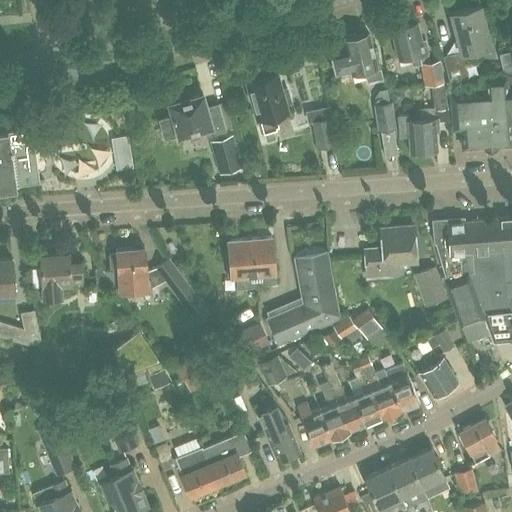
[(477,64),(473,50),(491,45),(481,5),(451,12),(461,51),(443,55),(450,82),(470,78),(467,67),(477,64)]
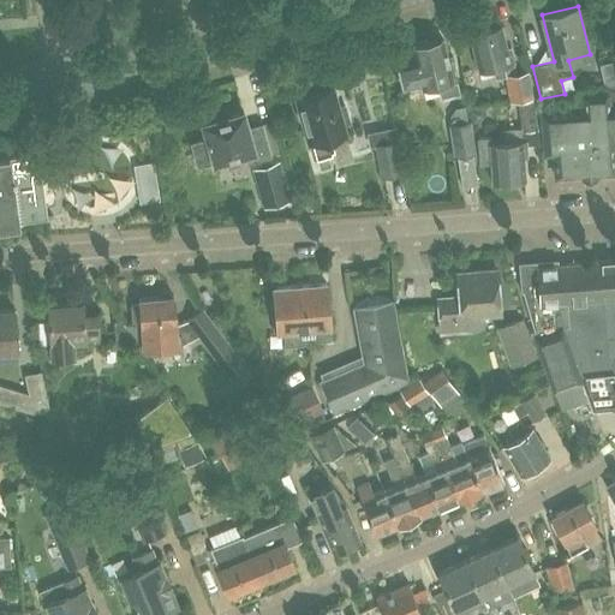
[(518,73),(514,63),(515,63),(511,47),(507,48),(502,25),(470,34),(479,71),(491,69),(495,81),(507,78),(511,101),(535,96),(530,72),(518,73)]
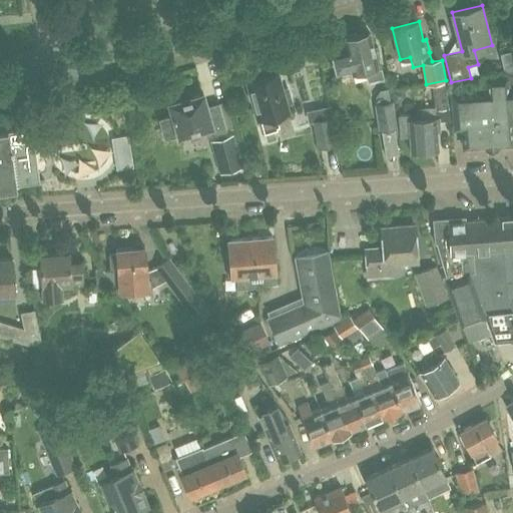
[(337,73),(352,70),(353,72),(365,69),(369,81),(384,77),(381,65),(380,66),(376,51),(374,51),(370,33),(345,38),(347,47),(332,51),(337,73)]
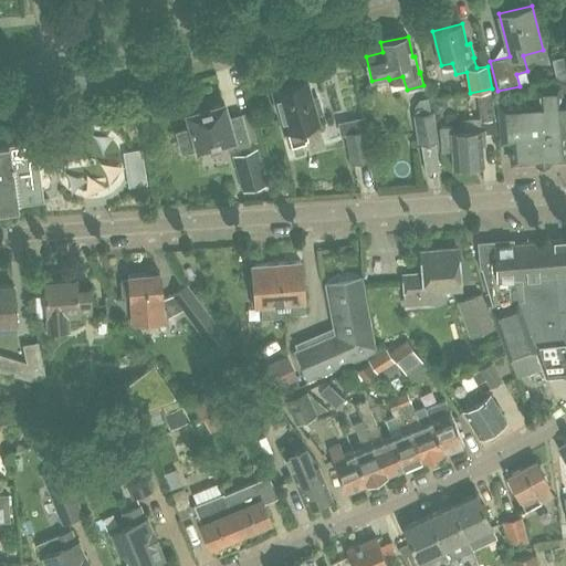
[(274,88),(286,132),(291,145),(306,140),(302,126),(318,122),(316,114),(323,112),(318,97),(312,98),(306,79),(274,88)]
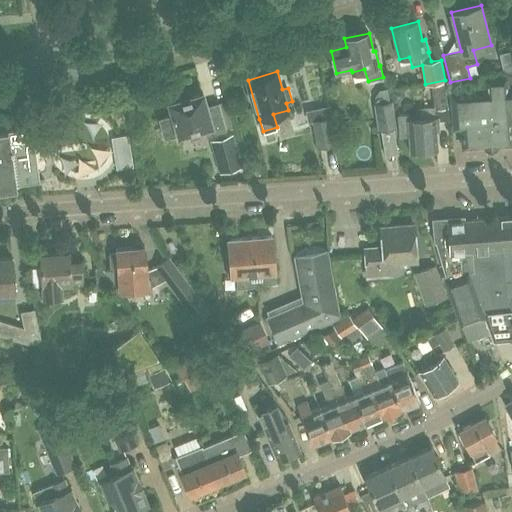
[(511,75),(486,77),(487,90),(452,93),(454,128),(461,127),(463,147),(486,145),(486,150),(497,149),(497,144),(511,143),(511,135),(510,109),(511,109),(511,75)]
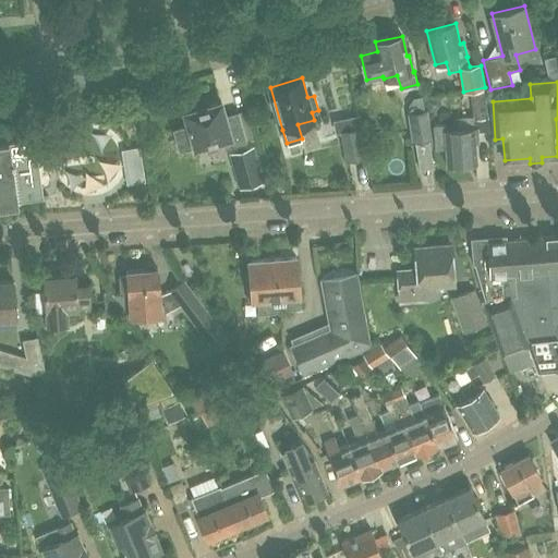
[(474,116),(488,114),(485,87),(463,92),(463,93),(471,93),(474,116)]
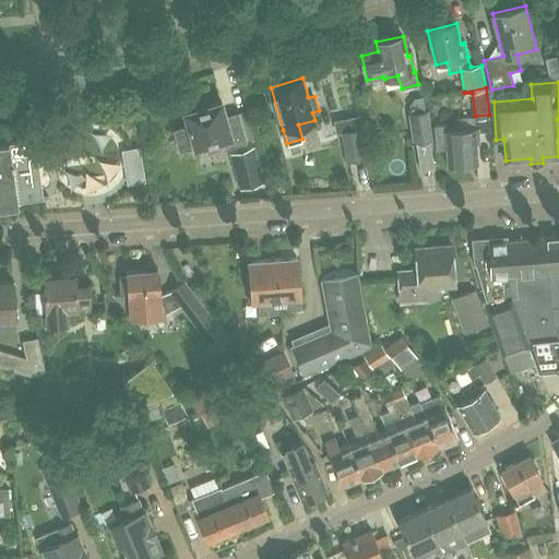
[(428,109),(426,110),(424,96),(413,98),(407,109),(413,143),(433,140),(428,109)]
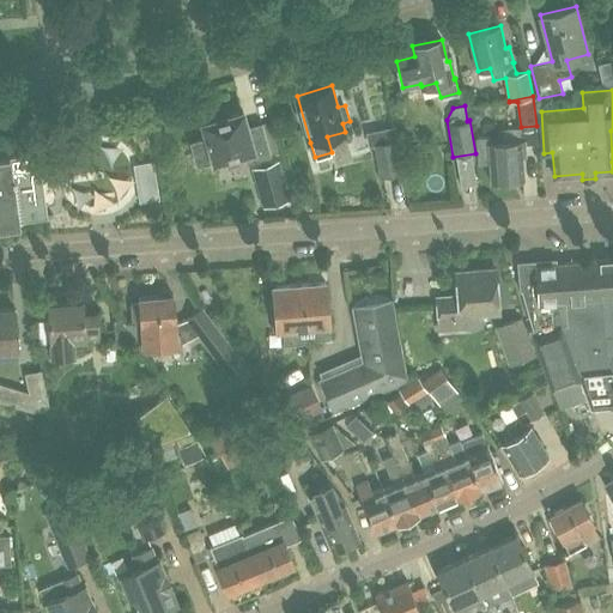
[(249,162),(271,157),(272,156),(262,123),(248,127),(243,111),(202,123),(207,139),(190,144),(198,168),(246,153),(249,162)]
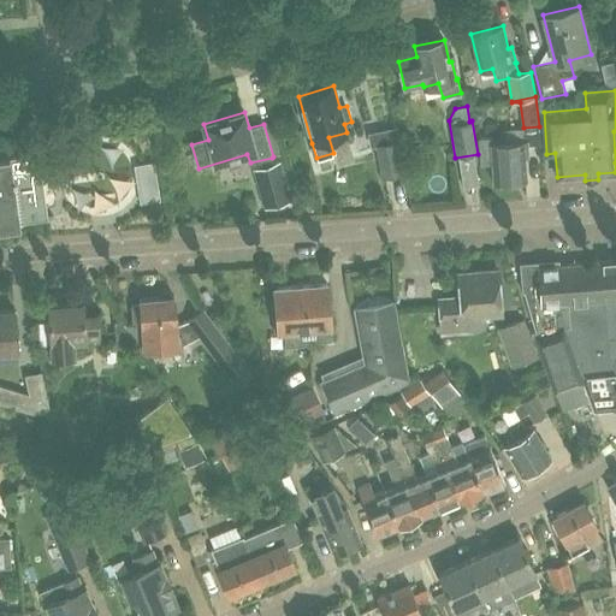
[(155,120),(159,152),(188,149),(185,118),(155,120)]
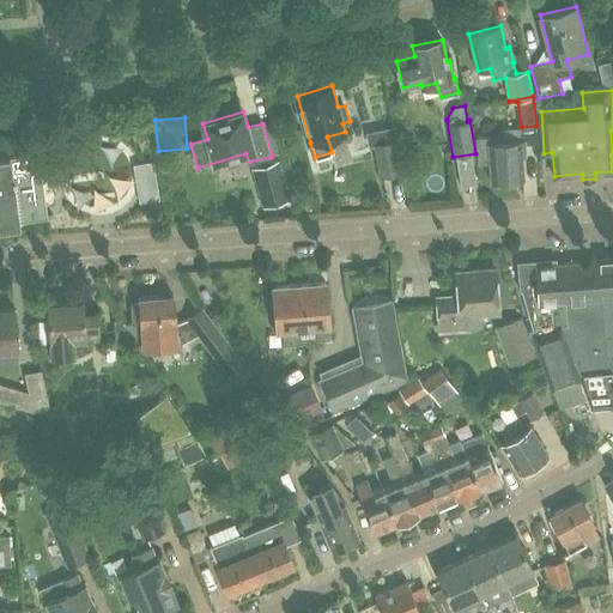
[(539,144),(536,126),(521,127),(501,129),(502,143),(489,144),(487,138),(477,139),(479,163),(490,163),(491,181),(493,181),(498,184),(505,183),(508,180),(523,178),(522,156),(526,156),(525,144),(539,144)]
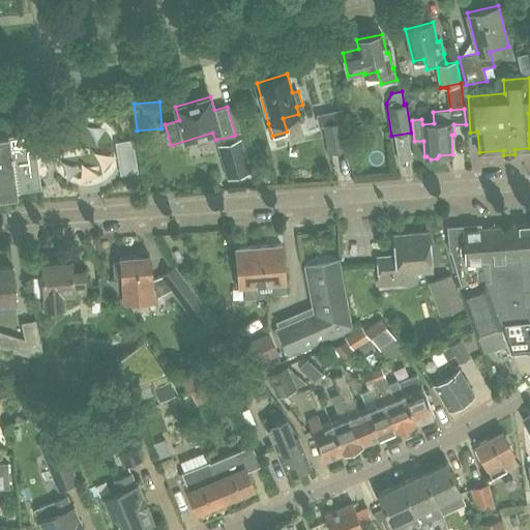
[(342,121),(332,122),(323,124),(324,127),(329,153),(348,149),(342,121)]
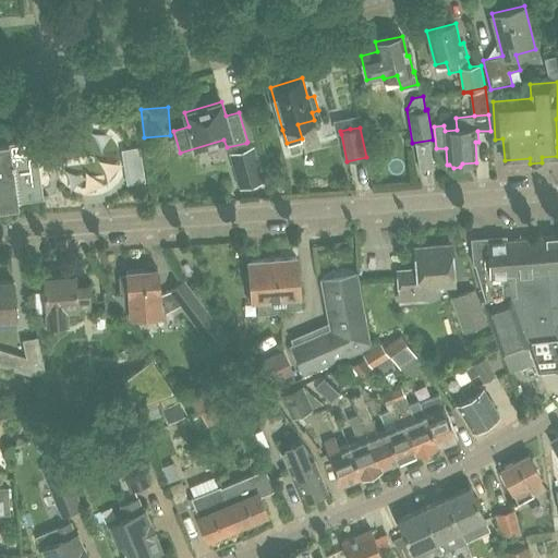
[(0,205),(16,204),(16,201),(43,197),(38,160),(44,160),(48,155),(46,138),(9,143),(9,142),(0,142),(0,205)]
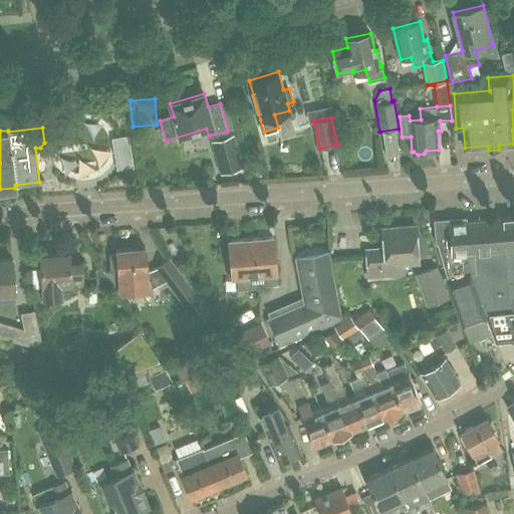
[(234,130),(216,135),(210,137),(220,174),(243,167),(237,147),(239,146),(234,130)]
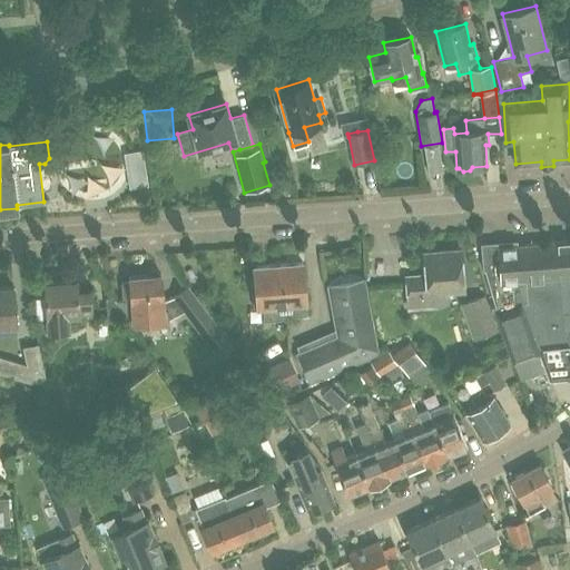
[(569,241),(521,246),(524,292),(543,354),(540,355),(548,380),(550,380),(569,379),(569,241)]
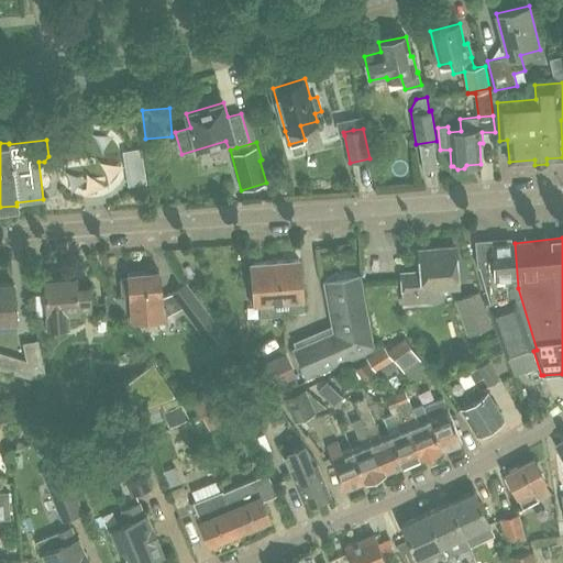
[(487,306),(507,361),(533,351),(537,350),(518,288),(515,243),(498,244),(498,242),(476,244),(477,268),(490,304),(487,306)]
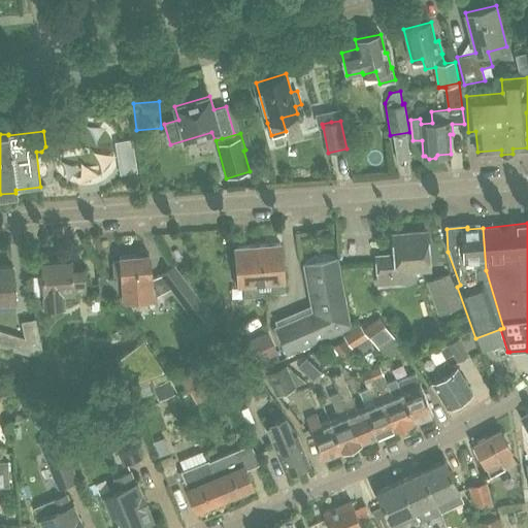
[(429,270),(427,231),(393,234),(394,255),(376,256),(378,286),(401,284),(400,272),(429,270)]
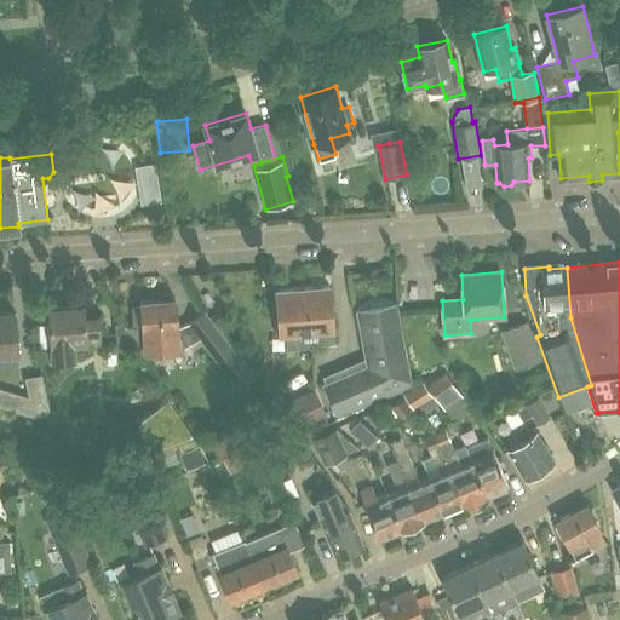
[(313,348),(313,345),(334,344),(333,332),(329,286),(276,291),(279,320),(275,320),(276,336),(280,334),(280,337),(286,336),(287,349),(313,348)]
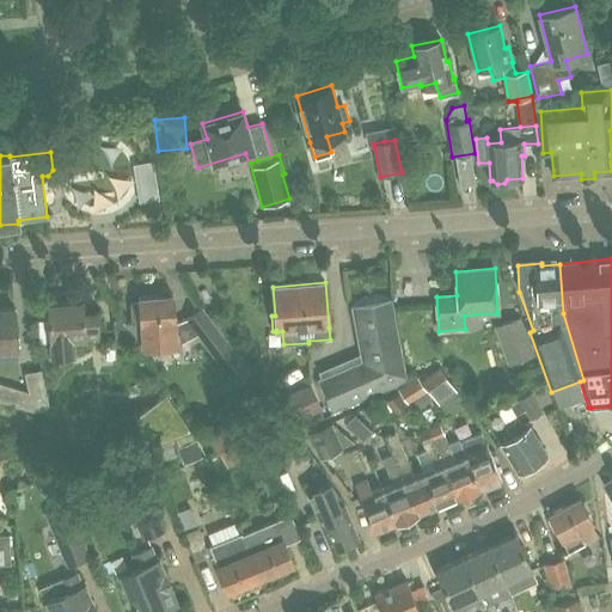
[(118,316),(112,320),(114,344),(135,343),(139,348),(140,348),(142,348),(161,347),(164,347),(177,347),(177,344),(181,343),(181,342),(197,335),(234,384),(250,373),(251,373),(202,306),(187,318),(188,319),(176,323),(173,295),(139,297),(140,304),(130,304),(132,320),(123,322),(122,319),(121,320),(118,316)]
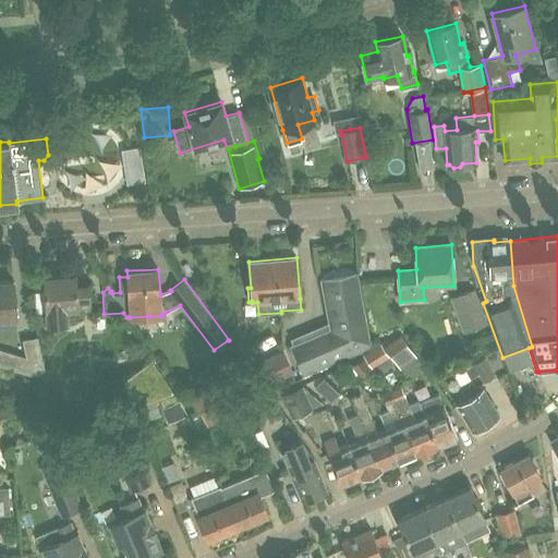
[(303,375),(371,346),(356,273),(354,273),(341,269),(334,271),(323,279),(320,279),(330,328),(290,346),(303,375)]
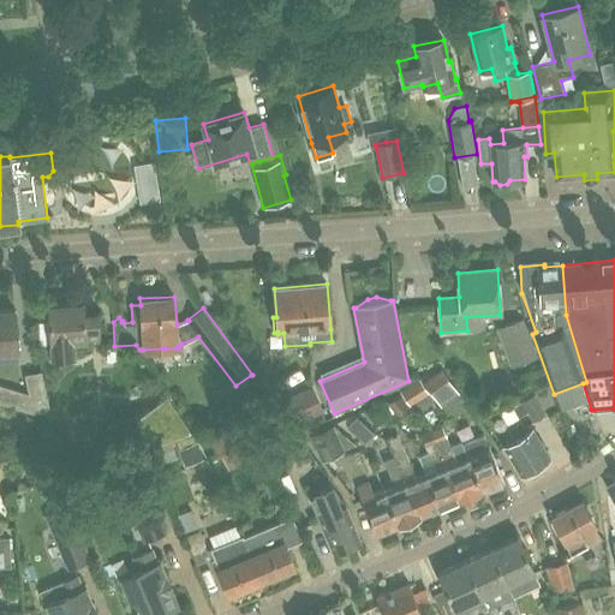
[(97,312),(84,314),(83,303),(64,304),(61,302),(52,303),(49,305),(48,305),(49,320),(37,321),(39,344),(51,342),(52,357),(73,354),(73,345),(87,345),(85,336),(99,335),(97,312)]
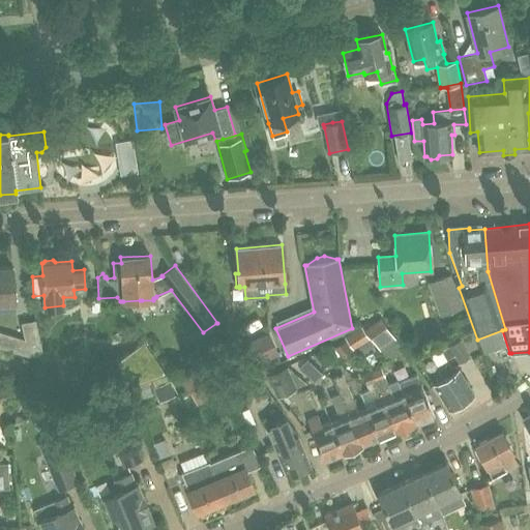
[(0,303),(16,302),(12,266),(0,267),(0,303)]
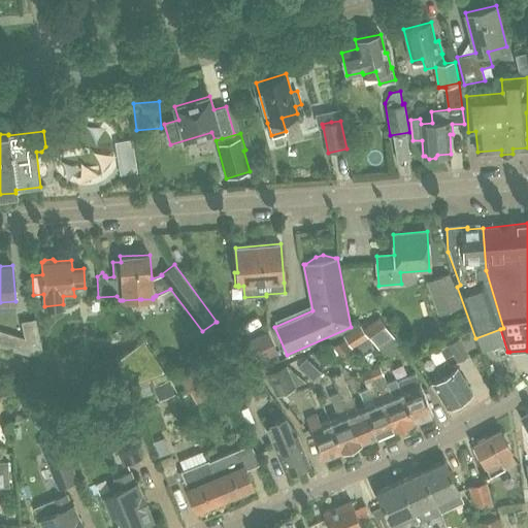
[(450,274),(432,279),(425,282),(437,315),(460,306),(450,274)]
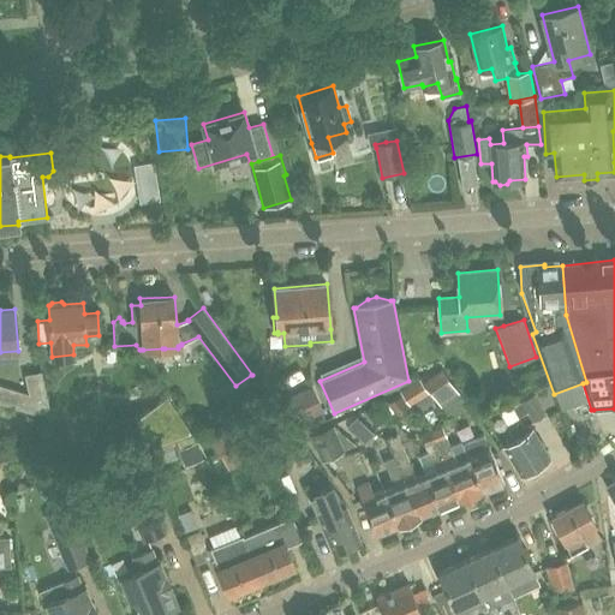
[(442,370),(431,376),(428,378),(423,382),(446,413),(464,401),(442,370)]
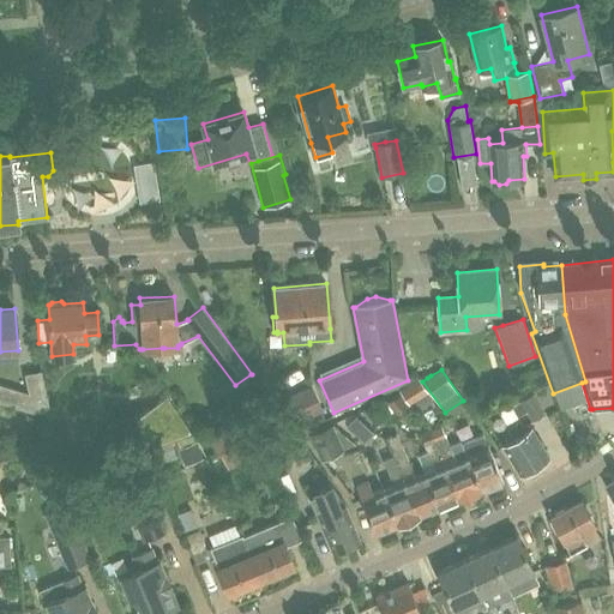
[(29,393),(34,413),(50,409),(42,371),(24,374),(29,393)]
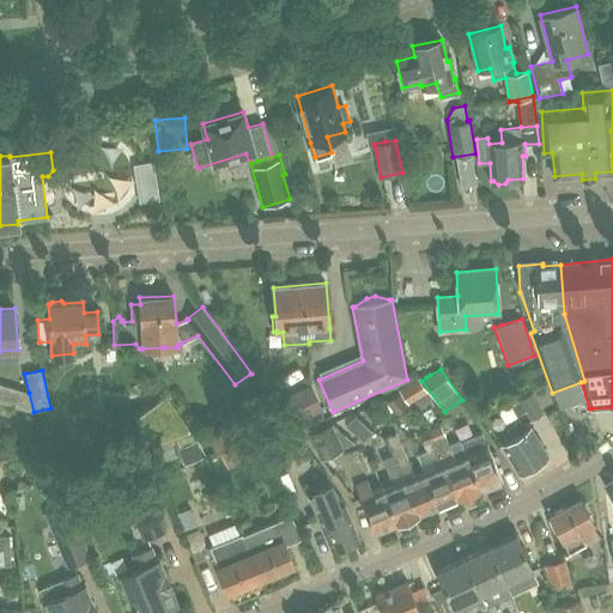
[(0,401),(34,412),(29,393),(0,383),(0,401)]
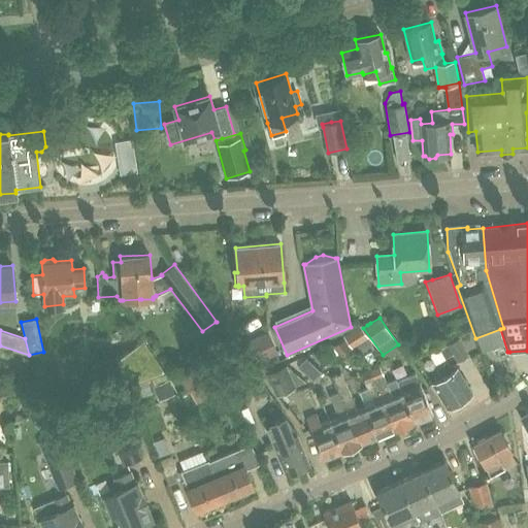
[(278,354),(268,331),(249,339),(258,362),(278,354)]
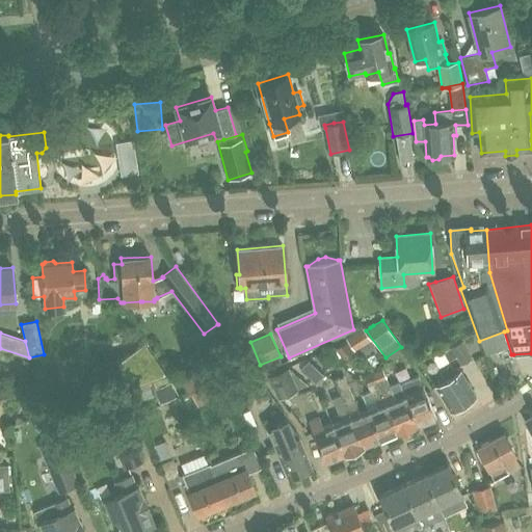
[(348,341),(355,352),(360,356),(370,349),(360,334),(348,341)]
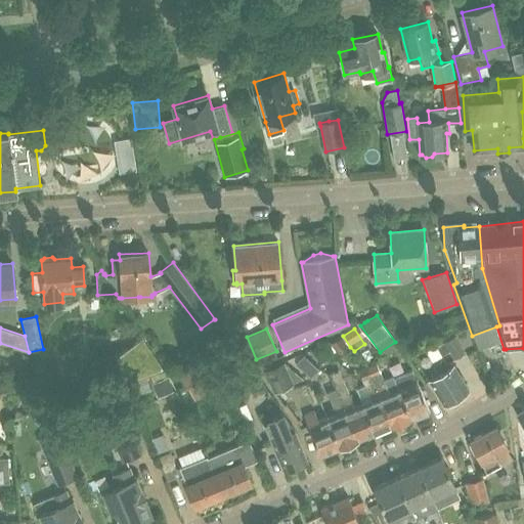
[(454,359),(464,354),(454,336),(436,346),(435,345),(426,351),(432,362),(449,352),(454,359)]
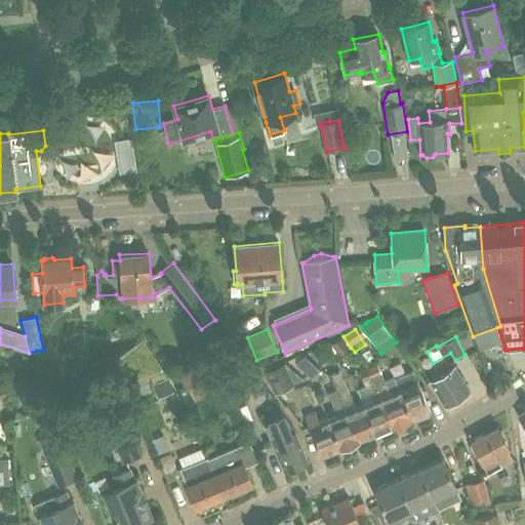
[(329,342),(339,354),(351,348),(342,337),(329,342)]
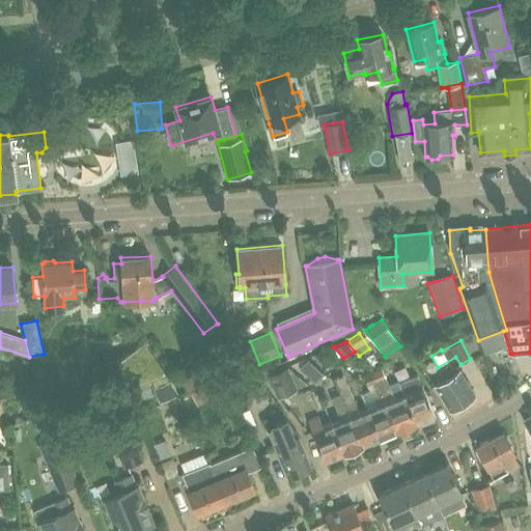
[(315,382),(323,373),(307,359),(299,367),(315,382)]
